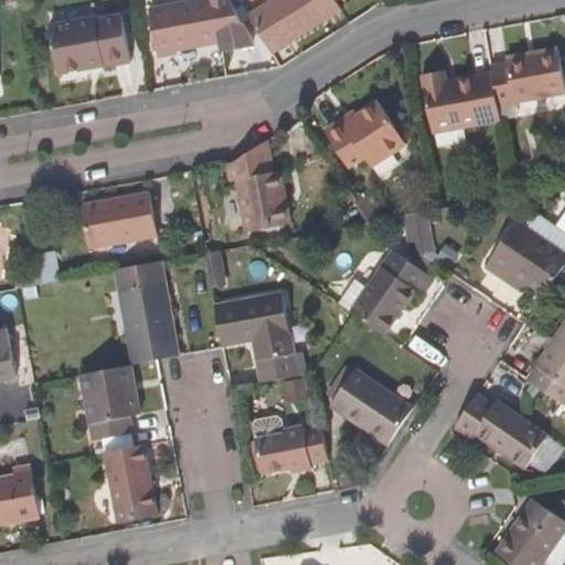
[(223,49),(255,43),(227,0),(193,0),(150,8),(160,56),(179,54),(180,50),(222,43),(223,49)]
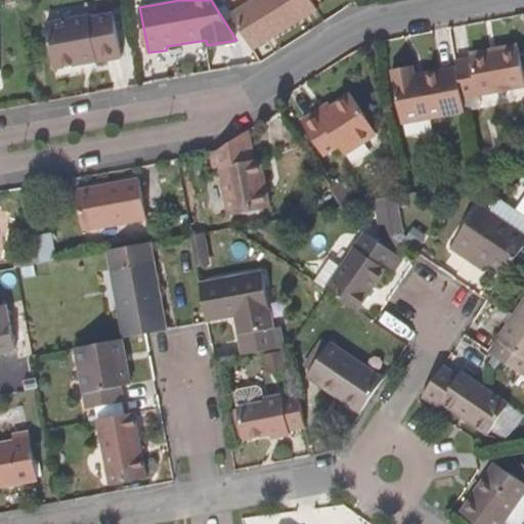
[(252,0),(231,13),(251,45),(286,23),(291,27),(318,10),(312,0),(252,0)]
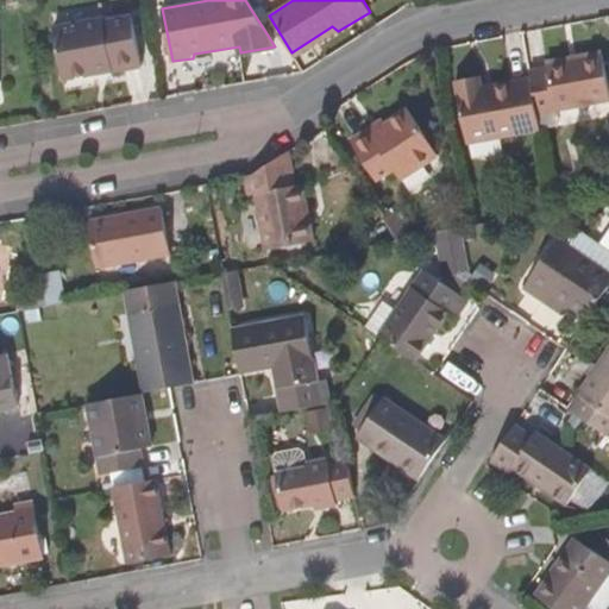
[(114,74),(143,68),(133,14),(105,20),(104,17),(55,26),(64,80),(113,70),(114,74)]
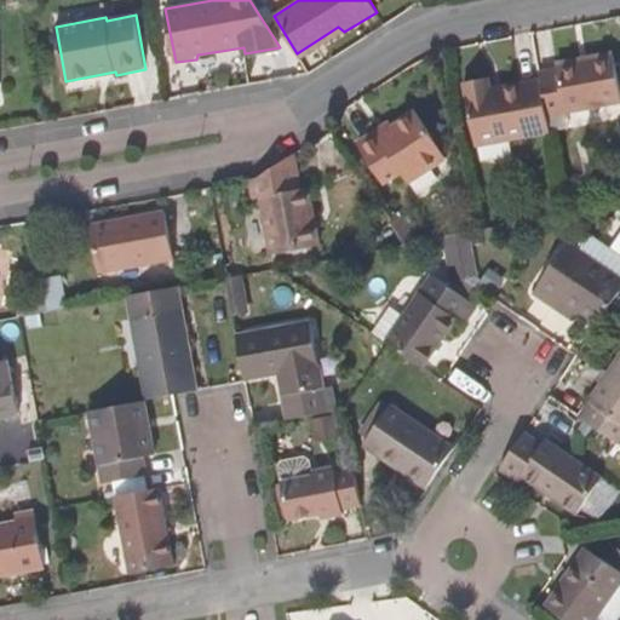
[(297,53),(299,58),(344,32),(338,27),(297,53)]
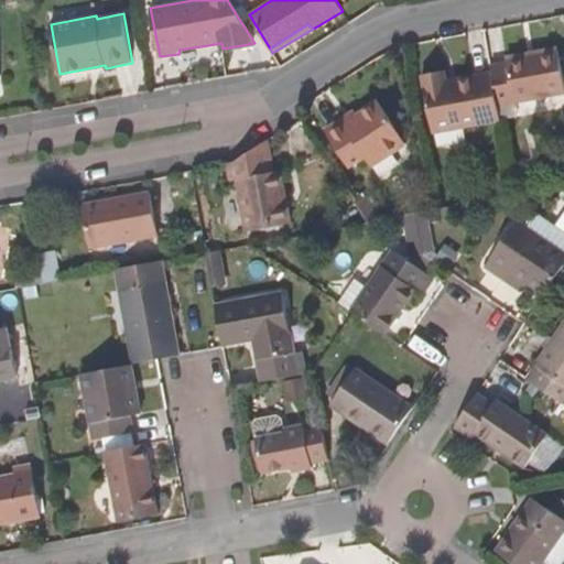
[(491,66),(492,72),(498,105),(563,91),(563,82),(557,47),(508,57),(508,64),(491,66)]
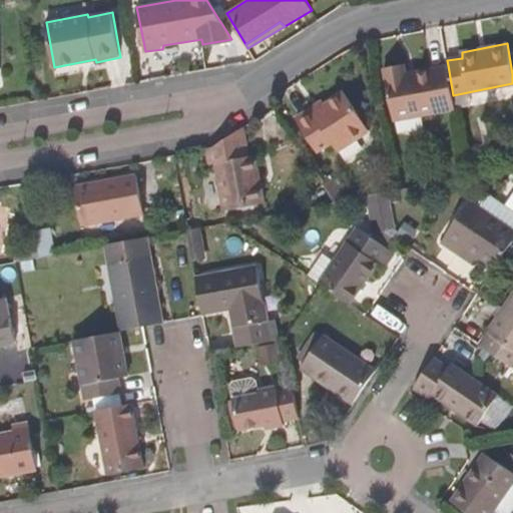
[(453,95),(448,65),(408,72),(405,63),(384,67),(394,120),(456,109),(453,95)]
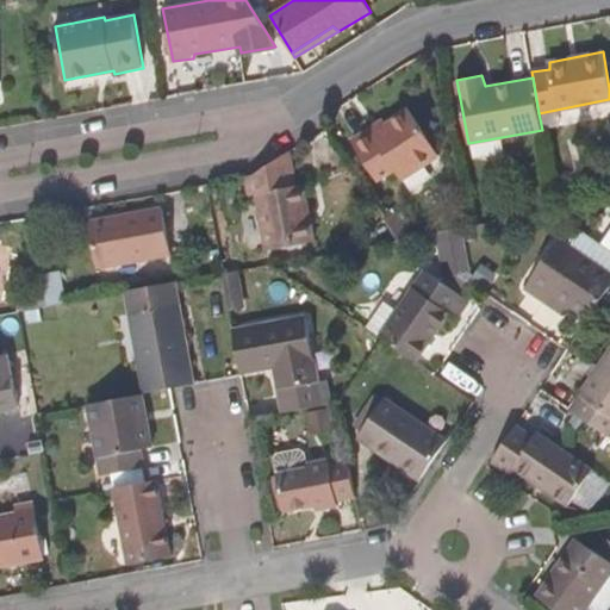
[(375,131),(371,128),(352,139),(380,182),(397,172),(404,180),(441,156),(410,109),(388,123),(375,131)]
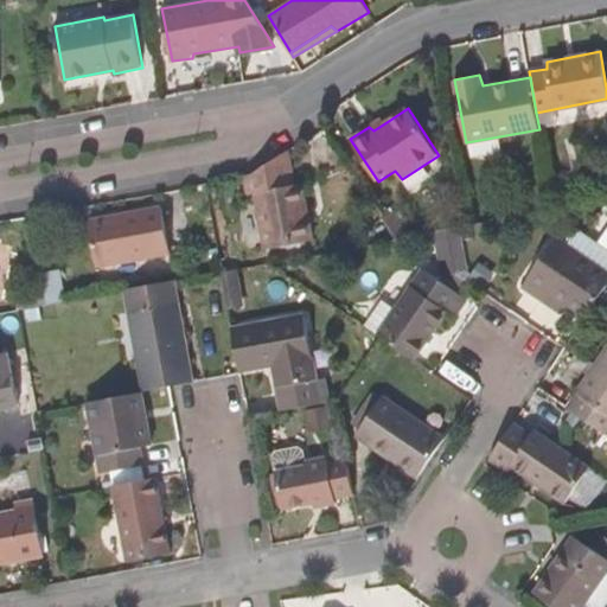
[(382,117),(369,127),(374,131),(387,122),(382,117)]
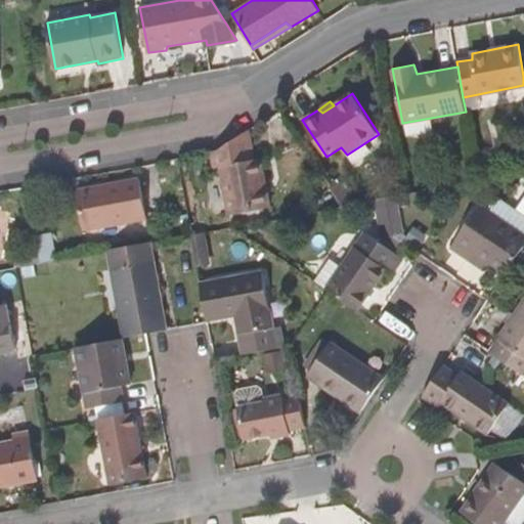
[(217,150),(212,151),(214,166),(220,166),(228,213),(271,206),(262,159),(256,159),(250,129),(217,150)]
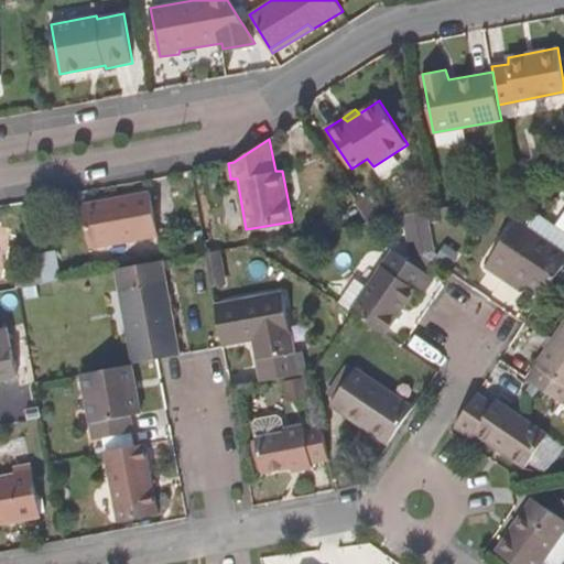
[(91,248),(161,236),(152,191),(84,204),(91,248)]
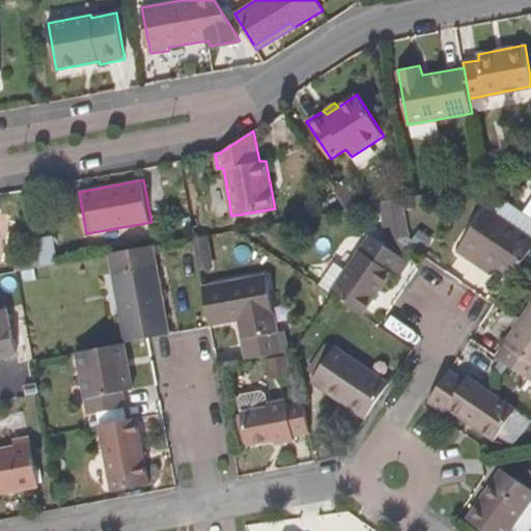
[(334,190),(338,196),(340,200),(350,195),(342,185),(334,190)]
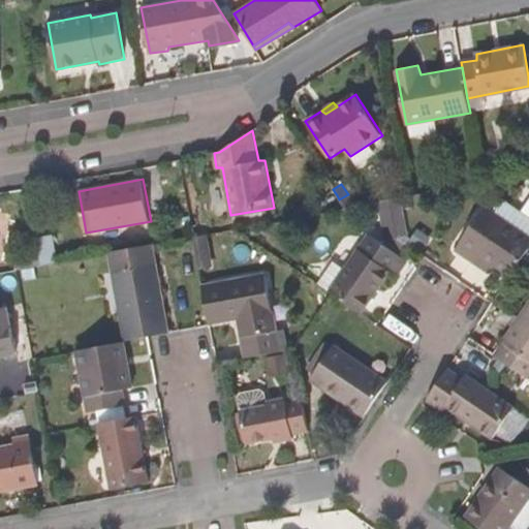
[(337,195),(333,189),(320,197),(324,205),(337,195)]
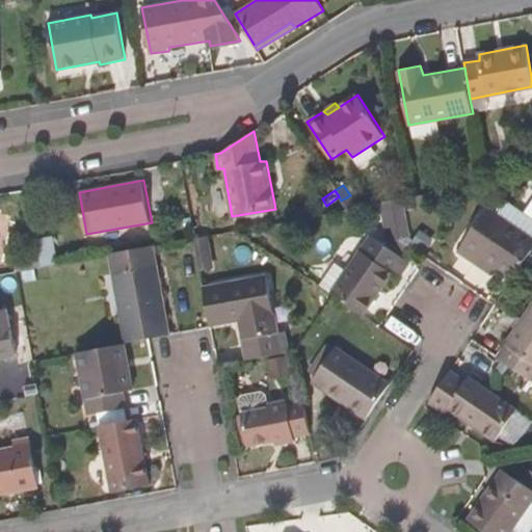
[(341,201),(347,210),(360,207),(352,194),(350,195),(341,201)]
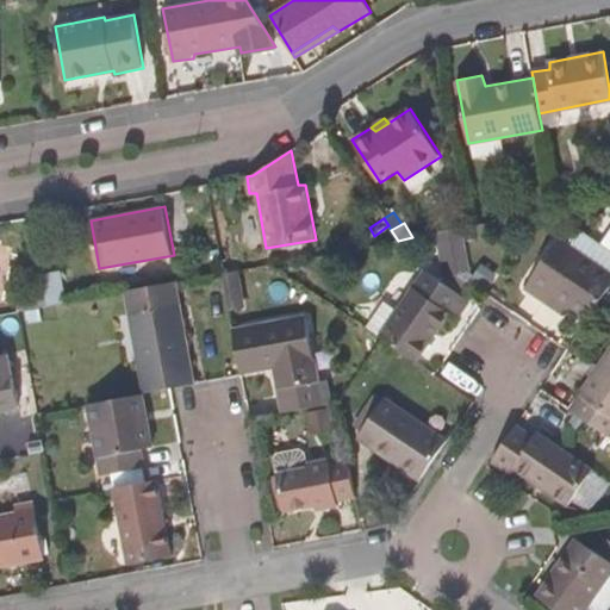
[(391,230),(388,225),(374,236),(380,243),(398,241),(391,230)]
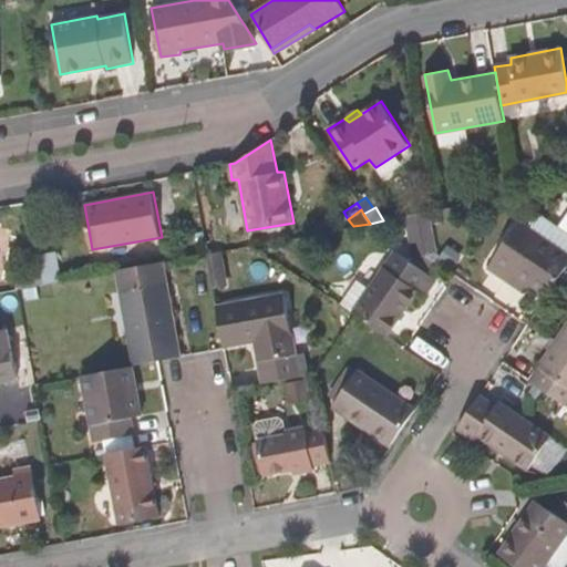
[(431,212),(419,214),(426,256),(437,254),(431,212)]
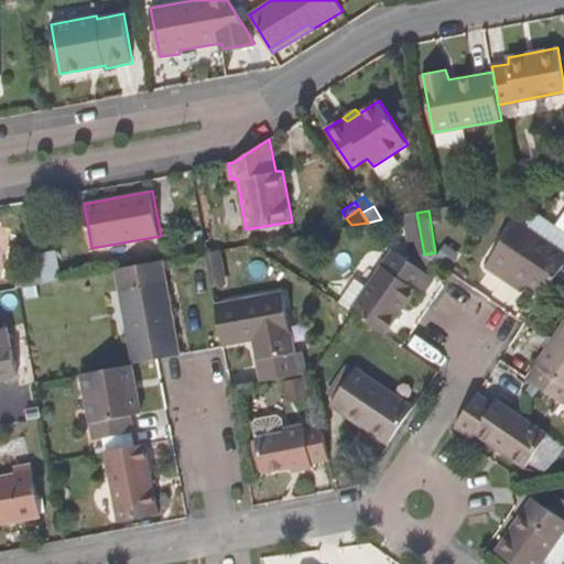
[(424,255),(416,213),(402,216),(409,258),(424,255)]
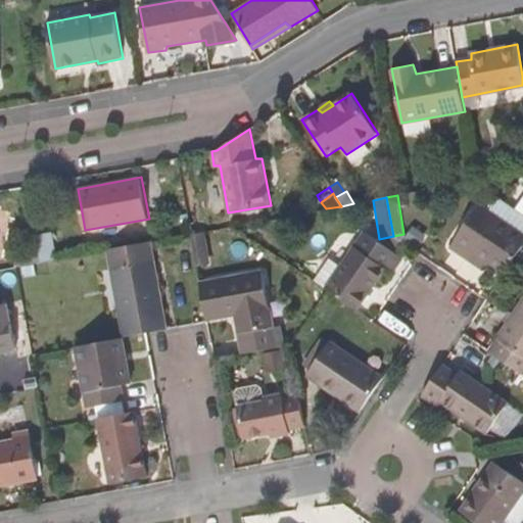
[(504,276),(522,247),(522,233),(479,203),(449,248),(467,259),(472,254),(504,276)]
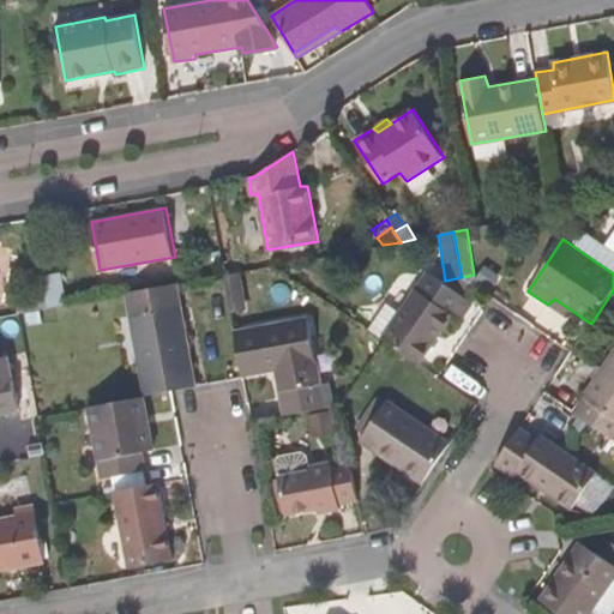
[(367,329),(384,341),(420,366),(455,317),(462,319),(474,304),(428,271),(399,312),(386,302),(367,329)]
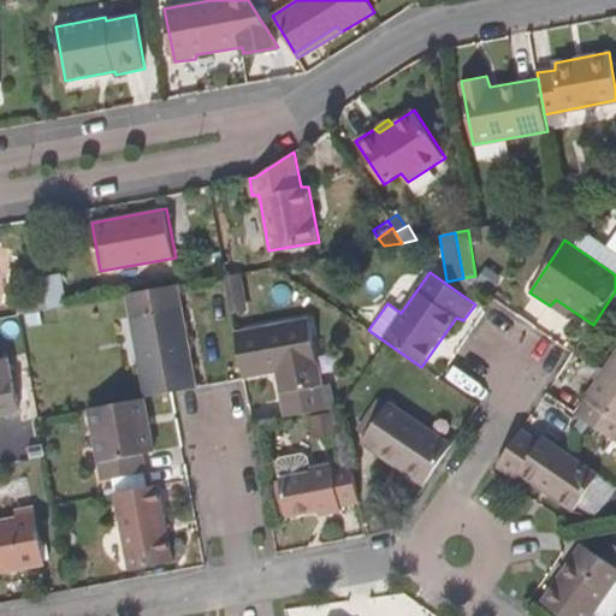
[(225,276),(232,314),(246,312),(240,273),(225,276)]
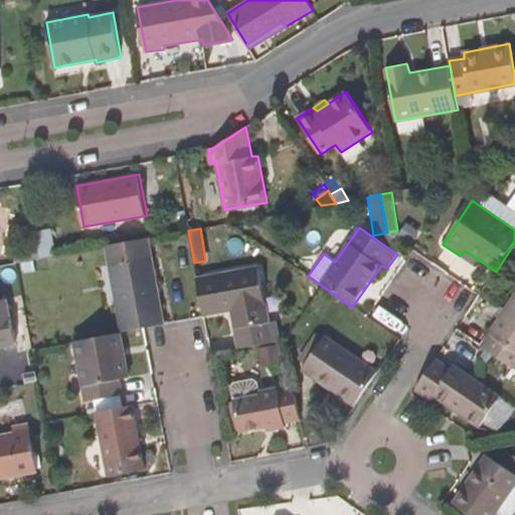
[(40,258),(56,255),(51,229),(35,231),(40,258)]
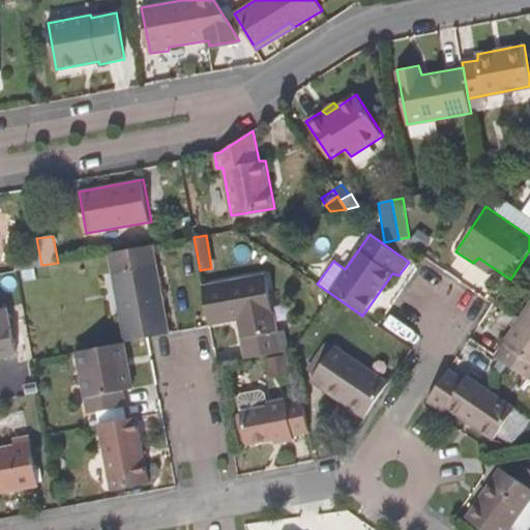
[(154,244),(109,254),(124,342),(148,336),(171,333),(154,244)]
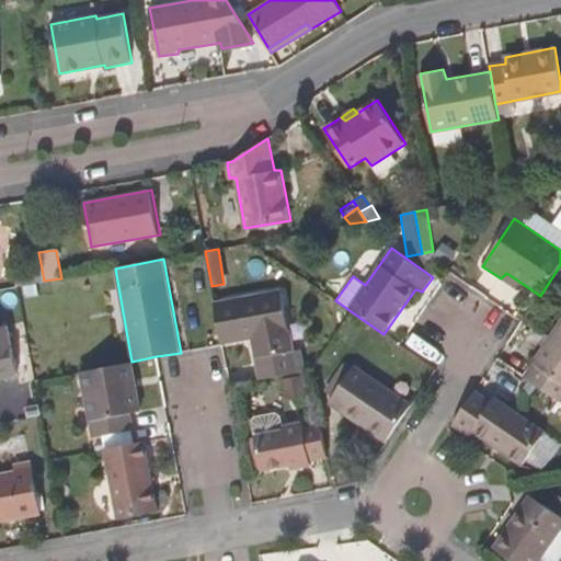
[(214,301),(222,345),(251,340),(259,380),(298,373),(282,288),(214,301)]
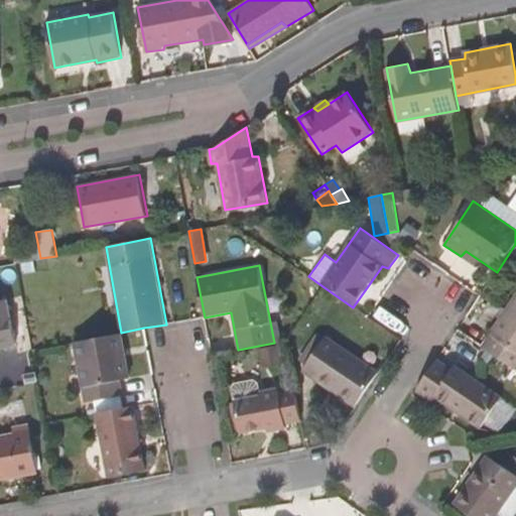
[(515,294),(481,346),(515,369),(515,294)]
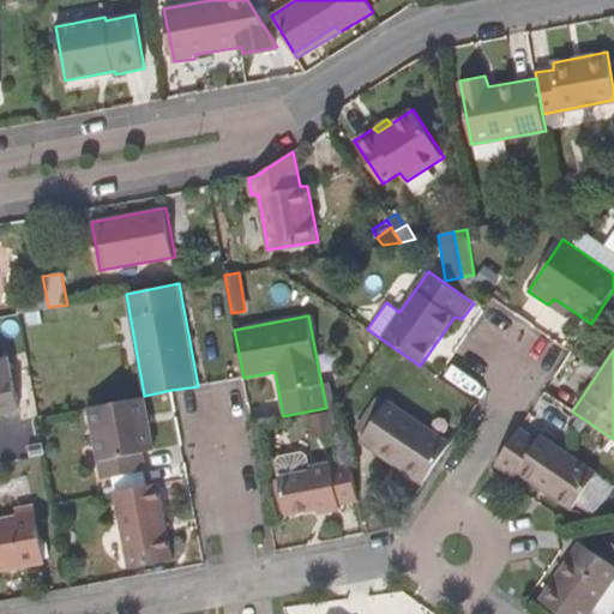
[(0,414),(19,411),(8,356),(0,356),(0,414)]
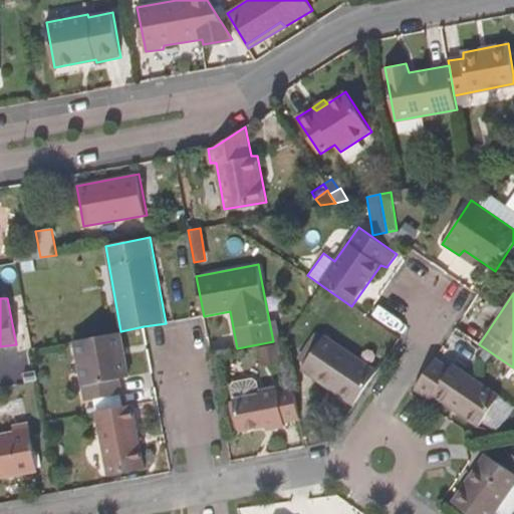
[(120,331),(73,339),(85,401),(93,399),(120,395),(121,395),(119,378),(130,376),(120,331)]
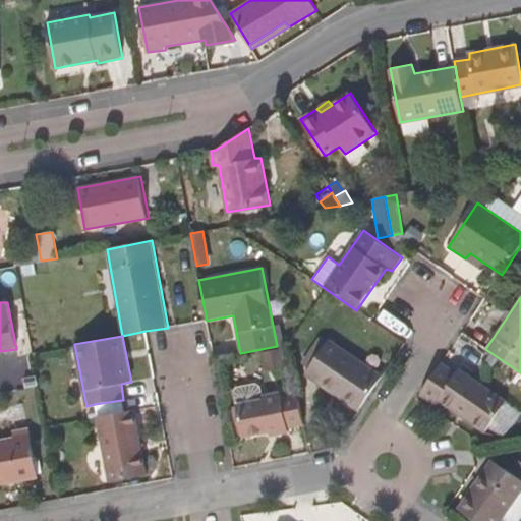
[(359,411),(383,375),(329,339),(307,370),(337,390),(335,395),(359,411)]
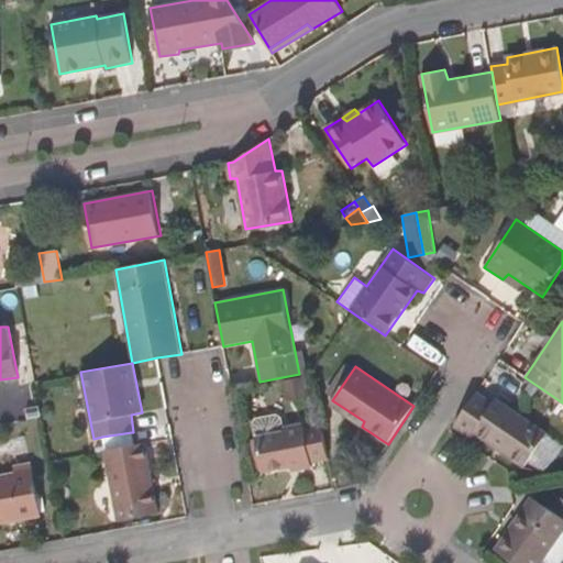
[(477,392),(453,428),(470,439),(474,434),(525,468),(549,433),(496,398),(493,400),(477,392)]
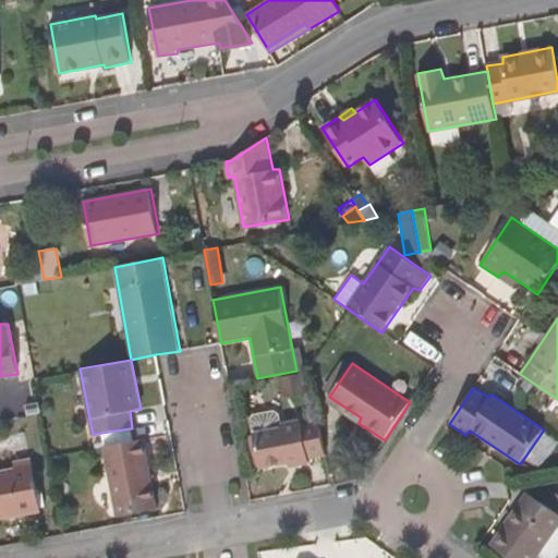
[(326,401),(359,423),(361,417),(329,397),(326,401)]
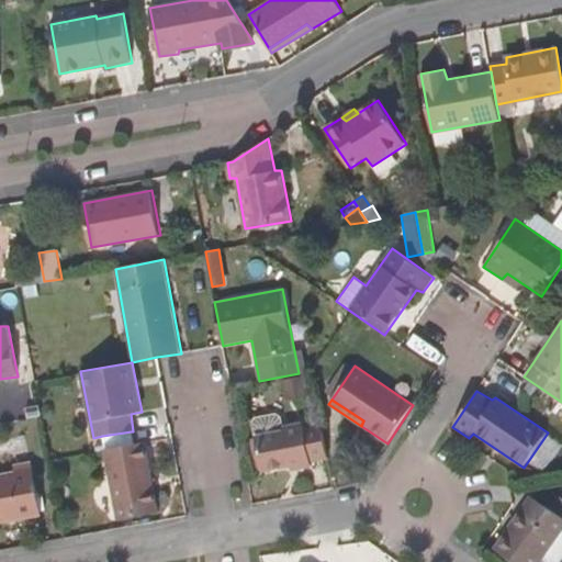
[(254,425),(256,436),(284,430),(283,427),(281,419),(272,413),(260,416),(254,425)]
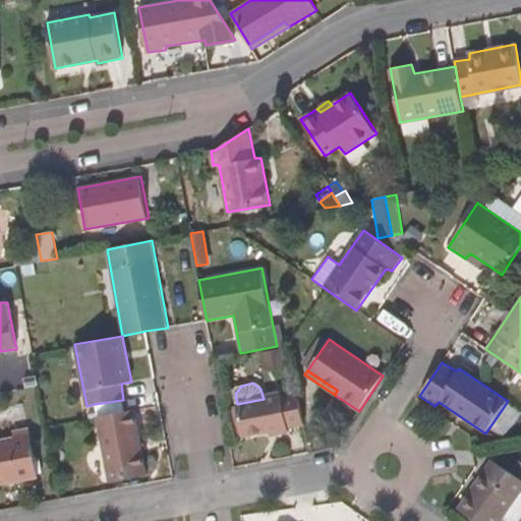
[(304,425),(298,393),(283,396),(282,392),(263,396),(264,399),(237,404),(243,438),(270,432),(271,437),(290,432),(288,429),(304,425)]
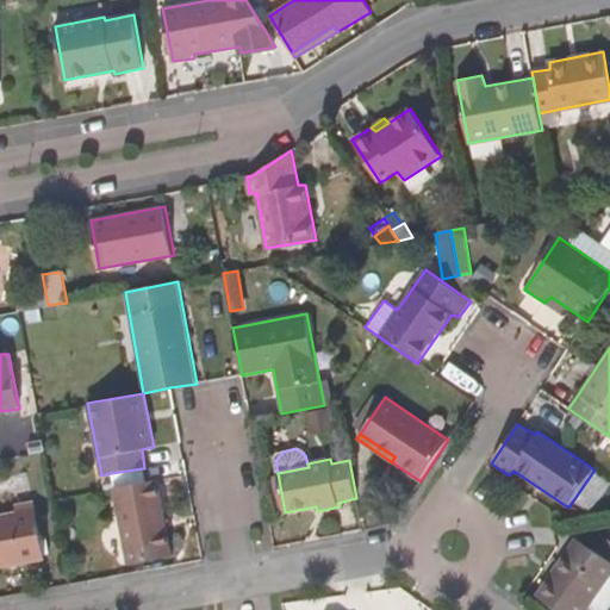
[(113,487),(144,481),(143,468),(111,473),(113,487)]
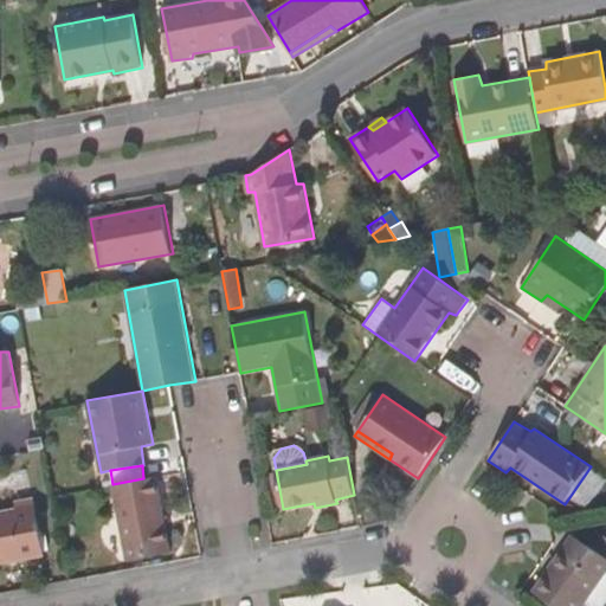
[(159,476),(143,478),(113,484),(127,560),(172,552),(159,476)]
